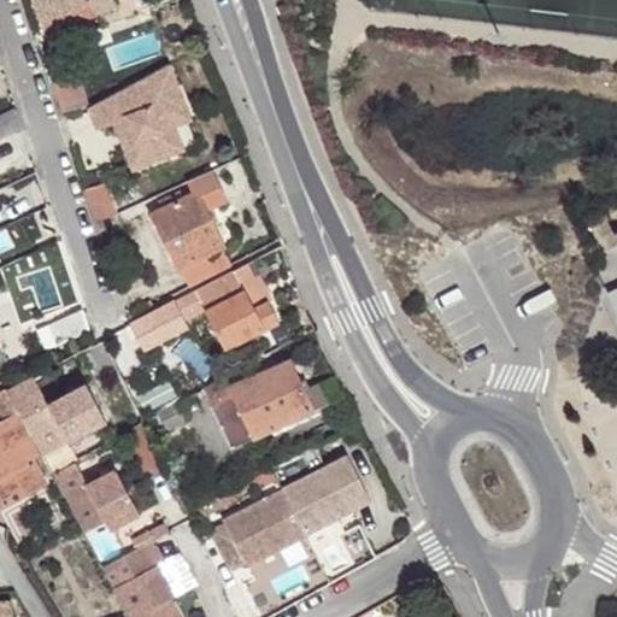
[(33,0),(41,22),(93,4),(92,0),(33,0)]
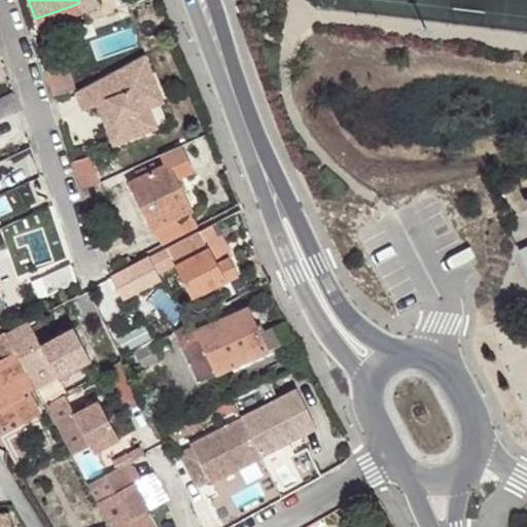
[(35,19),(39,30),(83,13),(79,3),(35,19)]
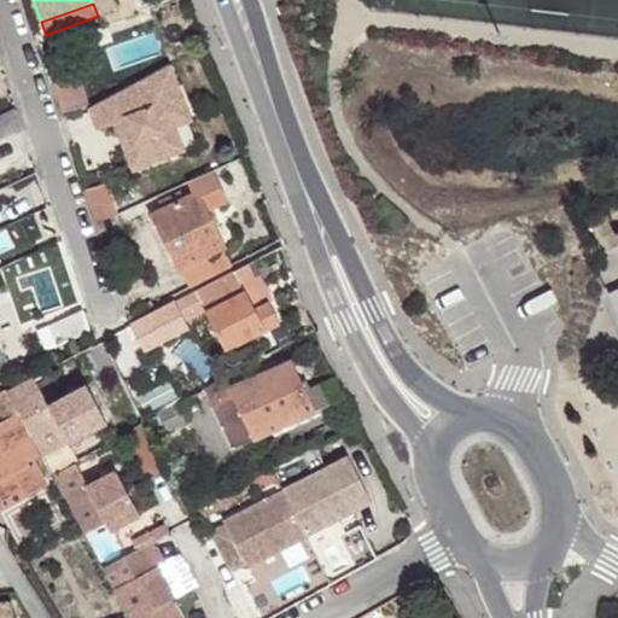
[(187,104),(170,63),(89,109),(98,129),(115,123),(121,138),(126,135),(128,144),(124,145),(134,169),(172,155),(162,129),(168,111),(187,104)]
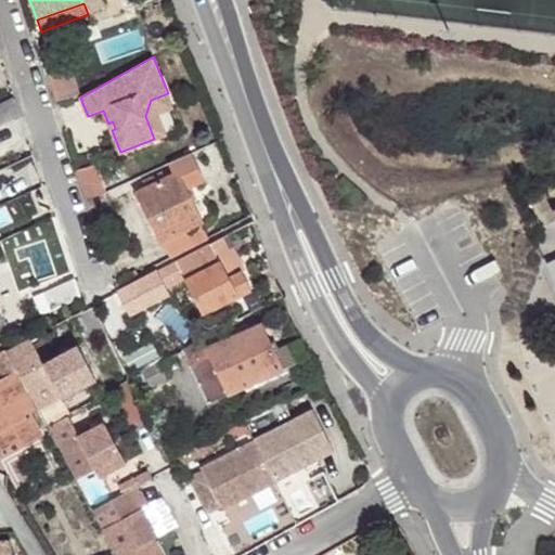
[(69,63),(47,71),(56,101),(79,93),(69,63)]
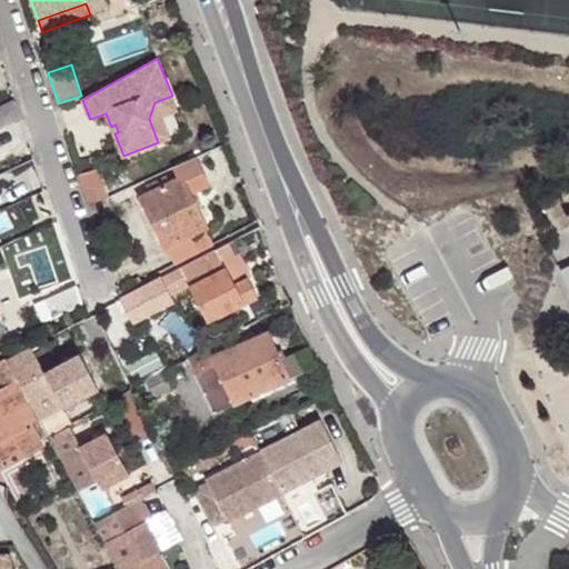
[(155,102),(149,119),(158,142),(170,137),(160,115),(177,107),(172,96),(155,102)]
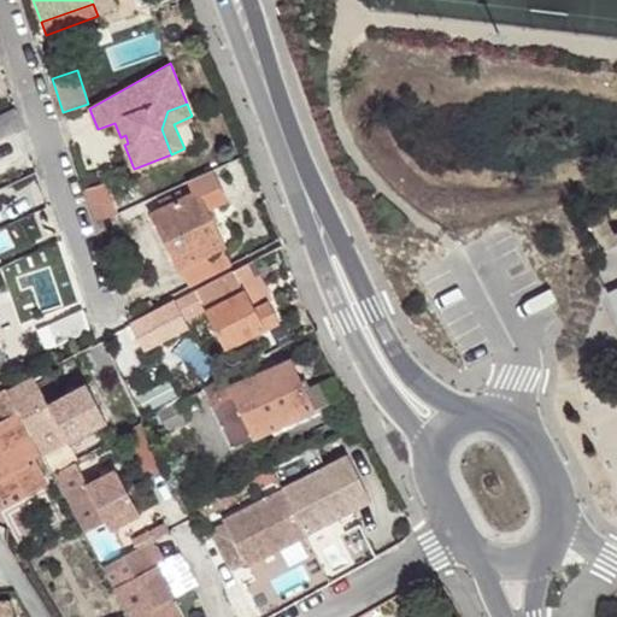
[(15,109),(0,115),(0,140),(22,130),(15,109)]
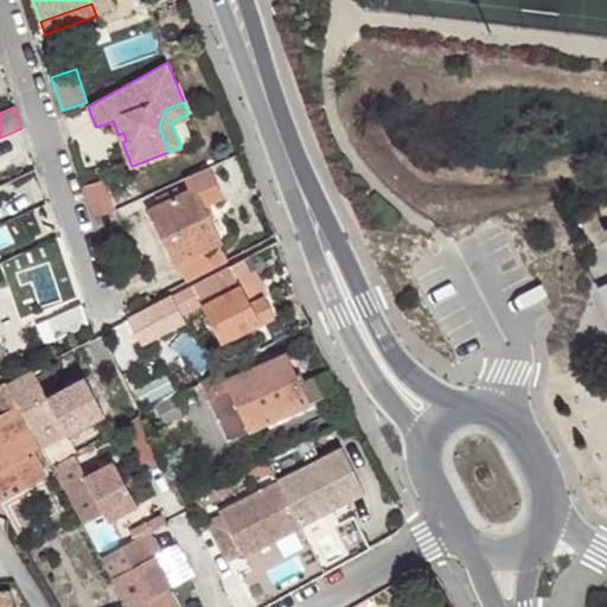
[(206,167),(186,177),(192,189),(195,189),(203,206),(222,197),(206,167)]
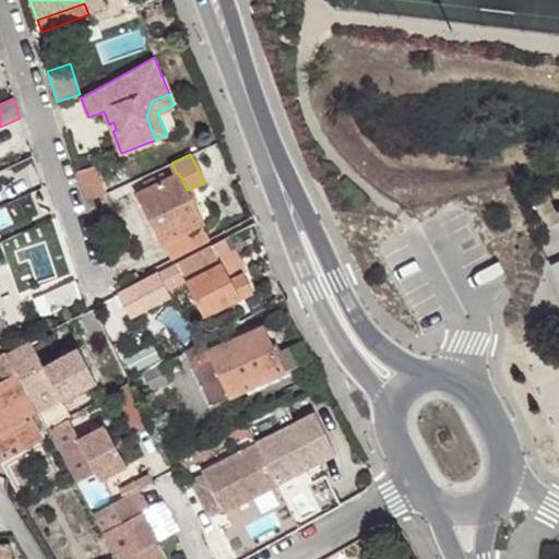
[(96,166),(78,171),(87,201),(106,193),(96,166)]
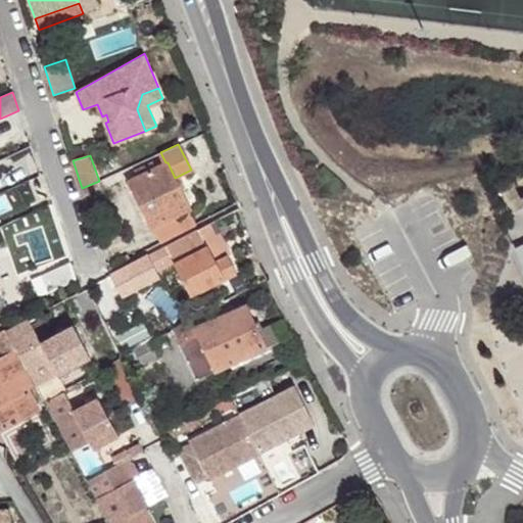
[(165,162),(129,181),(152,229),(190,210),(175,178),(168,162),(165,162)]
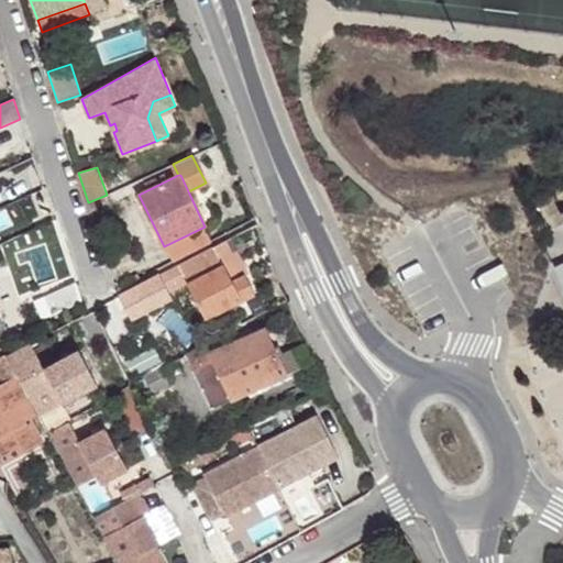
[(205,227),(164,246),(172,262),(211,241),(205,227)]
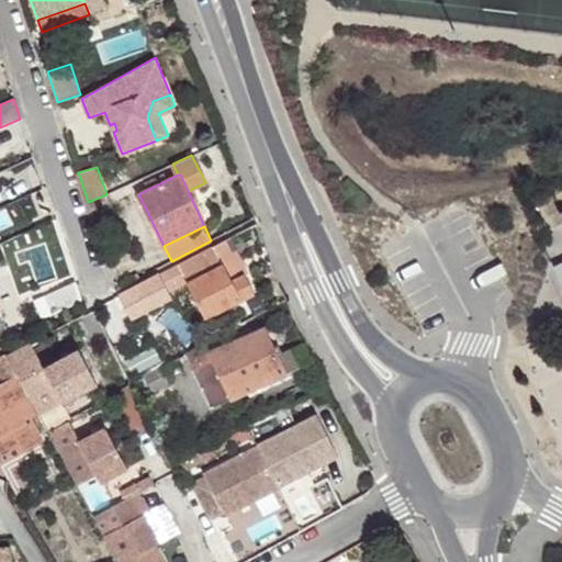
[(212,247),(232,282),(245,274),(248,273),(239,255),(234,245),(231,237),(212,247)]
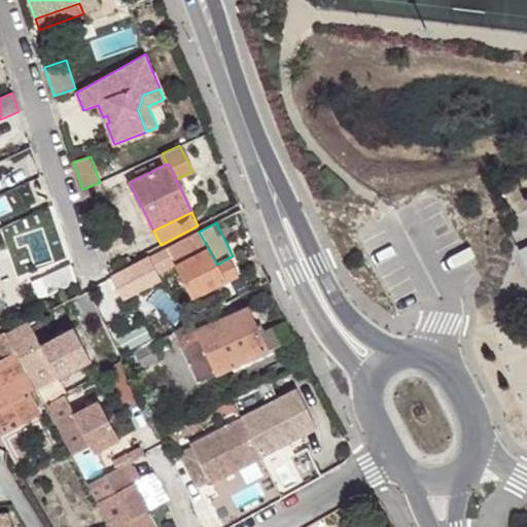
[(175,262),(177,266),(176,266),(194,299),(226,281),(239,275),(230,257),(217,265),(199,232),(168,247),(175,262)]
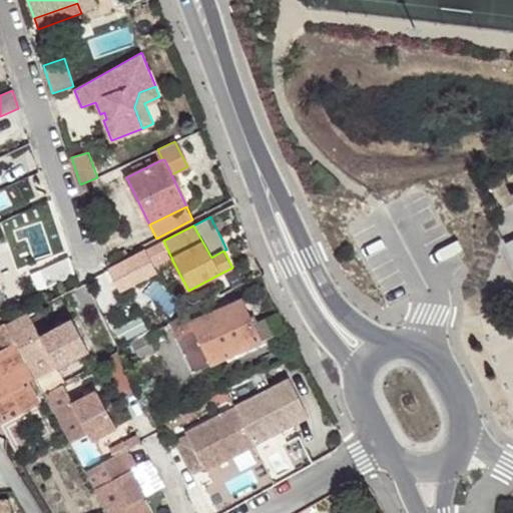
[(170,255),(163,240),(145,249),(153,265),(170,255)]
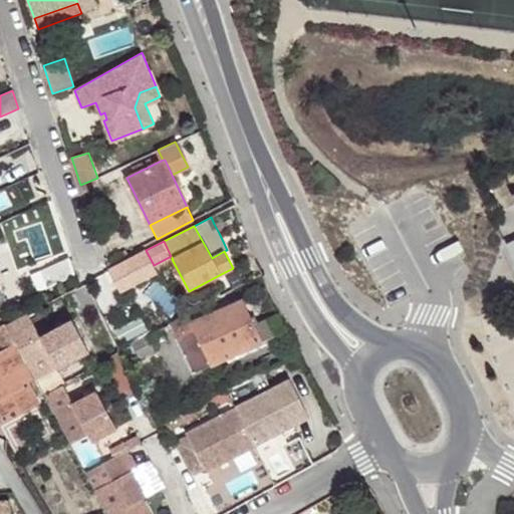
[(145,252),(108,270),(120,292),(156,273),(145,252)]
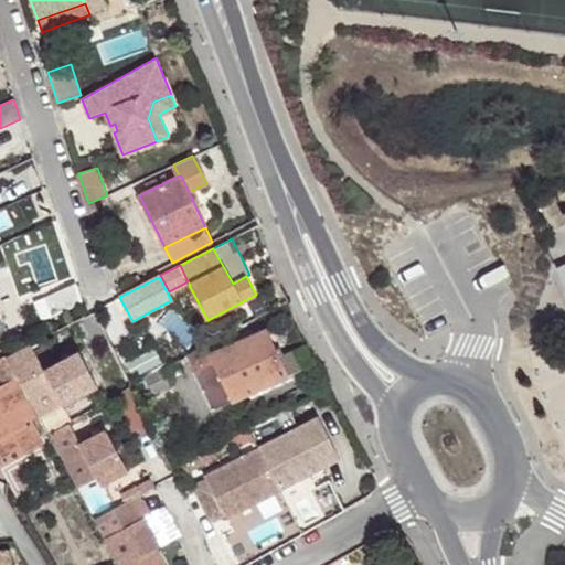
[(43,298),(50,317),(82,304),(75,284),(43,298)]
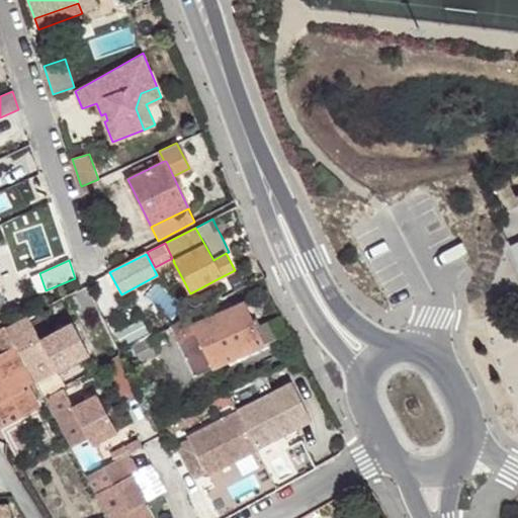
[(46,290),(39,273),(30,277),(36,294),(46,290)]
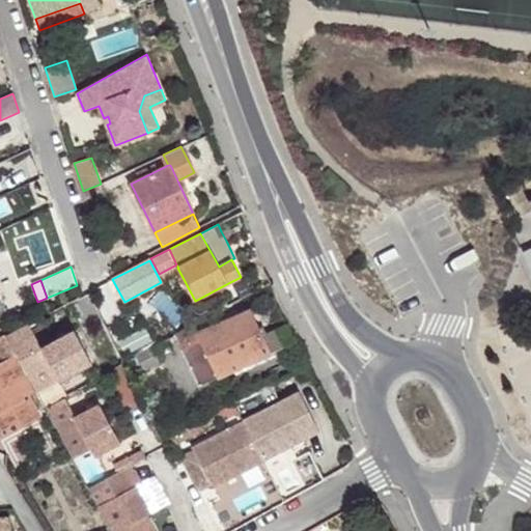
[(258,328),(251,310),(198,333),(194,326),(175,334),(200,385),(218,378),(271,354),(258,328)]
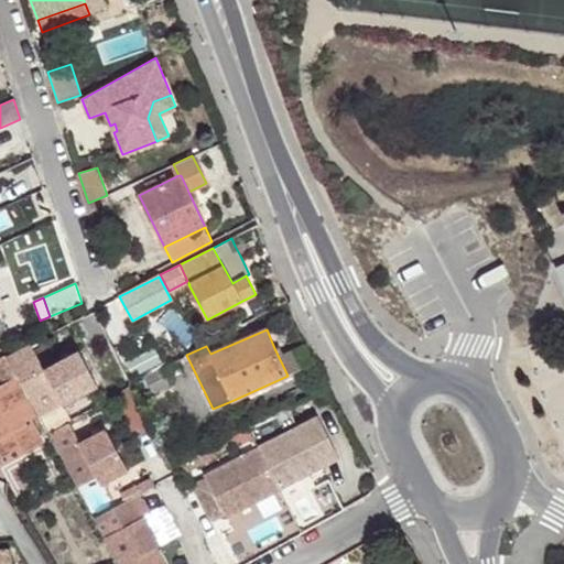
[(30,343),(6,356),(11,367),(20,382),(39,415),(39,416),(63,404),(63,405),(98,386),(78,350),(44,369),(30,343)]
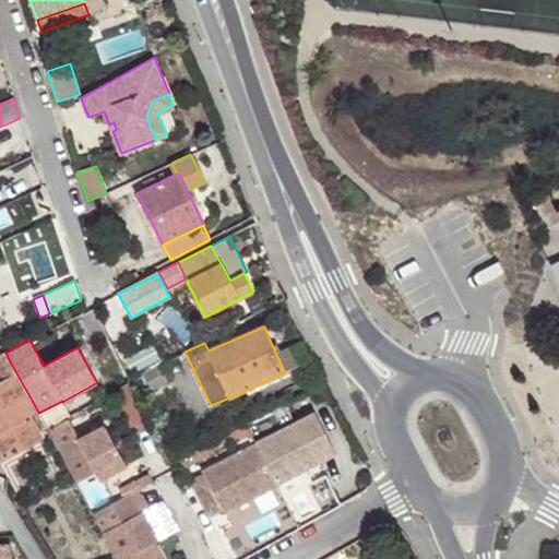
[(276,343),(272,345),(285,372),(311,360),(302,340),(281,351),(276,343)]
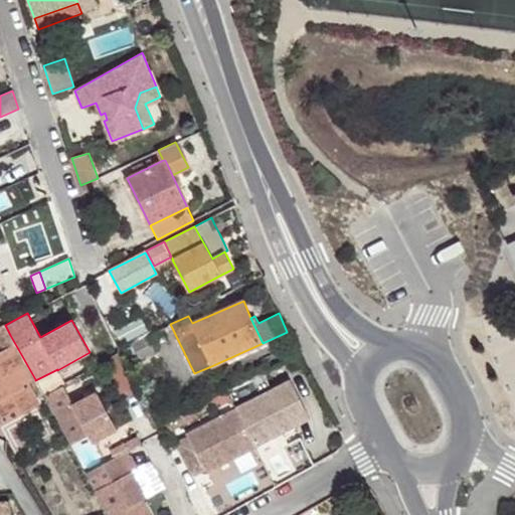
[(5,325),(4,325),(0,326),(0,400),(6,397),(14,410),(17,414),(40,402),(29,382),(35,379),(18,349),(10,335),(5,325)]
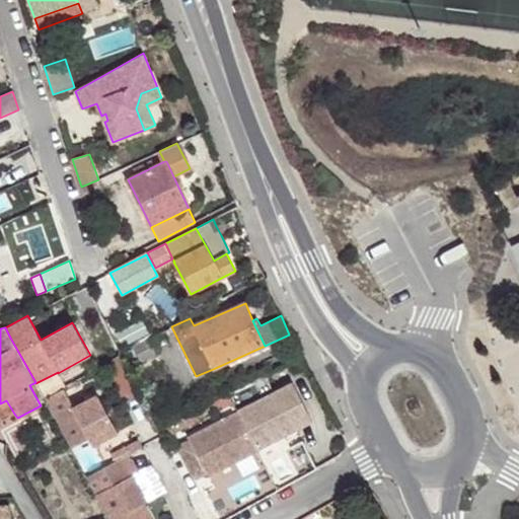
[(172,348),(164,330),(148,339),(157,356),(172,348)]
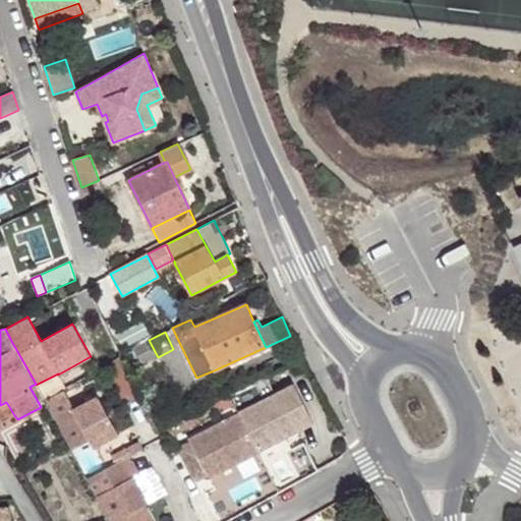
[(157,357),(148,340),(132,348),(141,365),(157,357)]
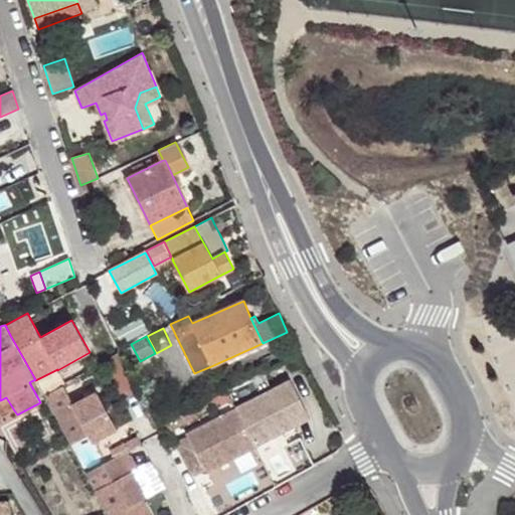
[(291,379),(235,408),(255,446),(310,416),(291,379)]
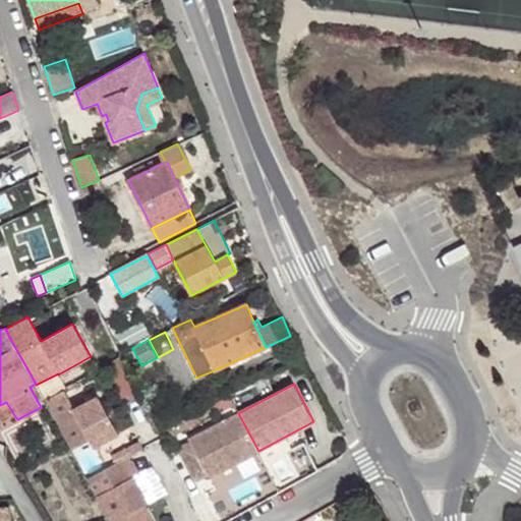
[(63,391),(45,400),(71,450),(89,442),(93,448),(116,436),(97,398),(72,409),(63,391)]
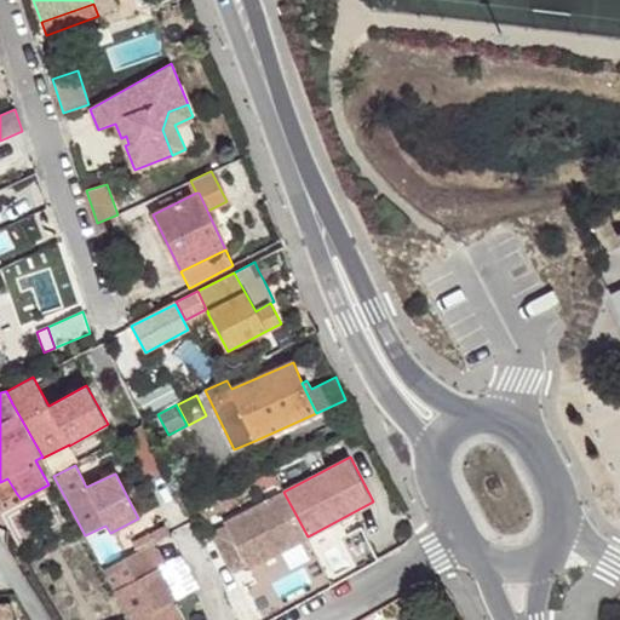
[(0,501),(1,504),(17,494),(7,478),(0,482),(0,501)]
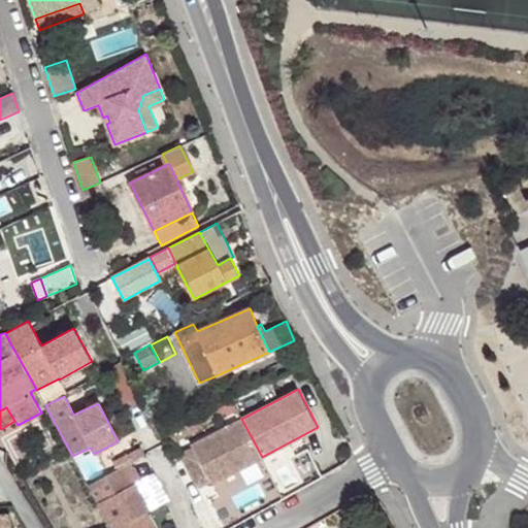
[(212,484),(262,457),(241,419),(192,446),(193,448),(210,482),(212,484)]
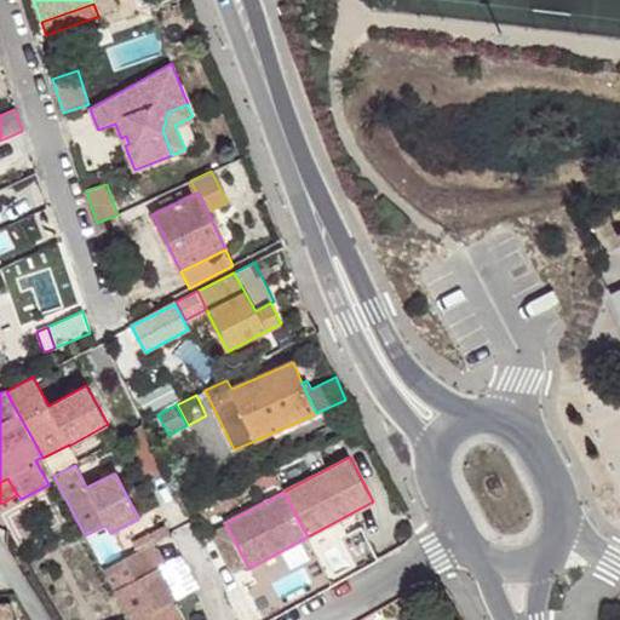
[(247,566),(227,526),(212,534),(233,573),(247,566)]
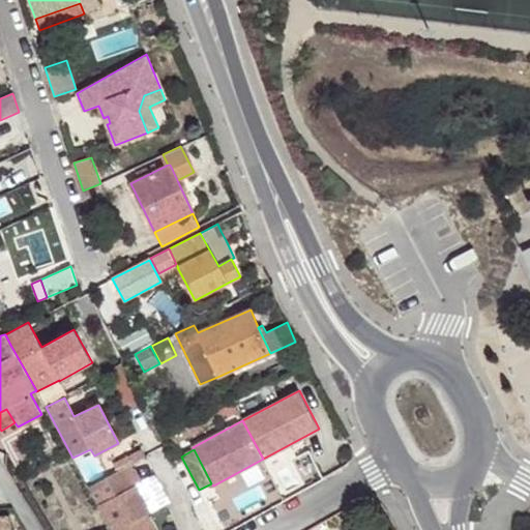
[(75,464),(85,477),(98,467),(88,454),(75,464)]
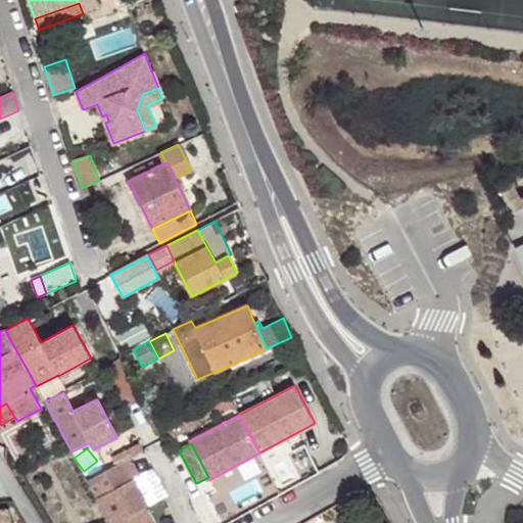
[(122,463),(87,481),(108,522),(151,522),(144,509),(146,507),(133,480),(131,481),(122,463)]
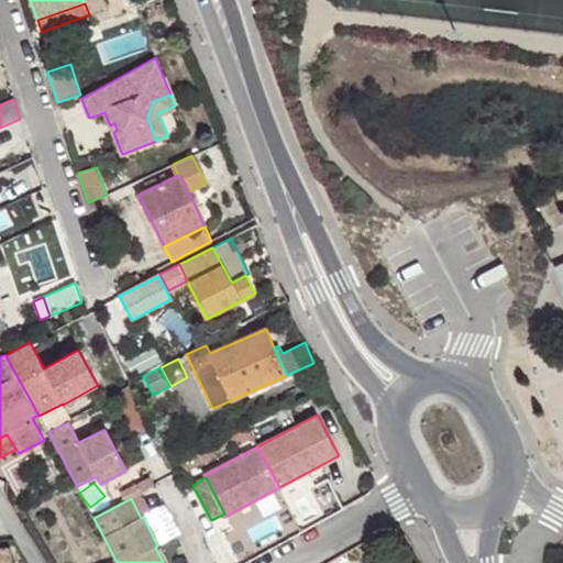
[(159,507),(148,515),(172,519),(167,509),(159,507)]
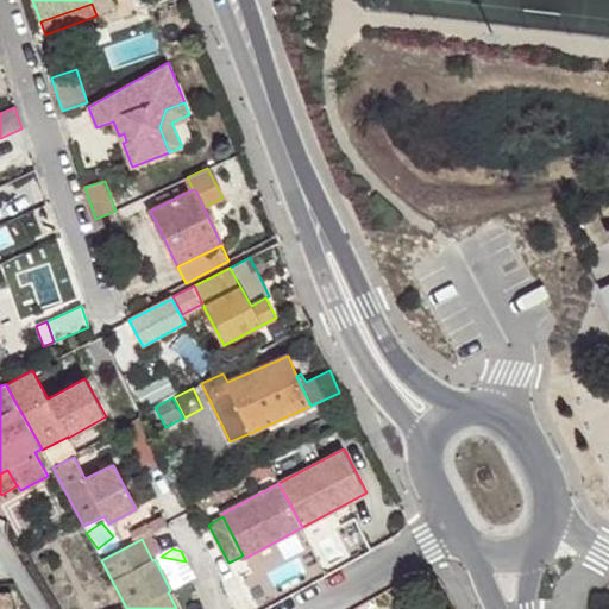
[(0,608),(13,608),(12,594),(0,595),(0,608)]
